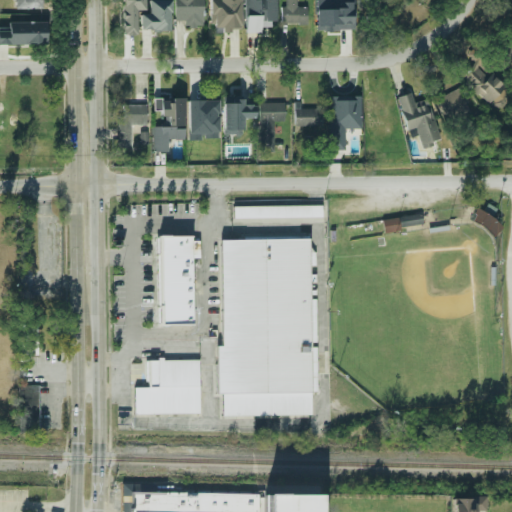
[(33,9),(33,0),(14,0),(14,9),(33,9)]
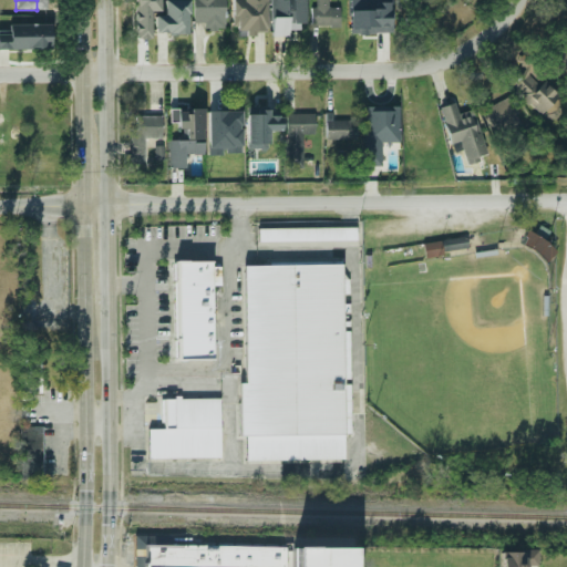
[(151,11),(160,11),(160,0),(134,0),(135,39),(151,39),(151,11)]
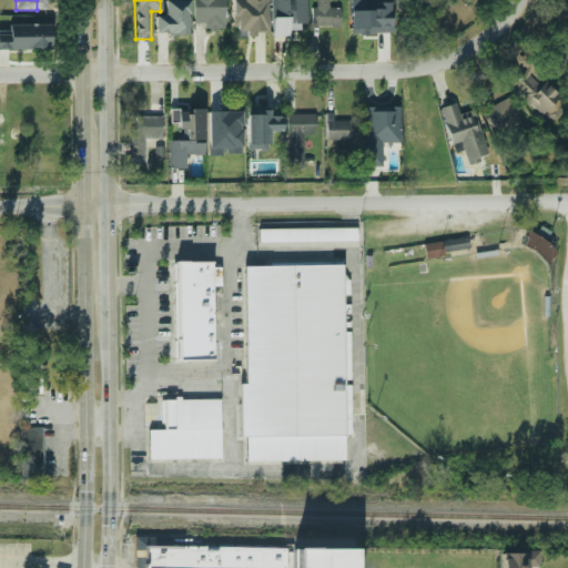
[(188,0),(172,0),(164,0),(165,16),(155,16),(155,34),(189,33),(188,0)]
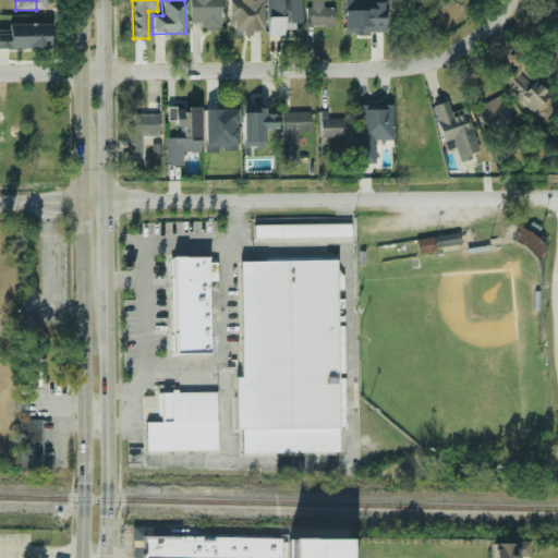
[(190,0),(191,23),(203,23),(203,29),(222,29),(221,0),(190,0)]
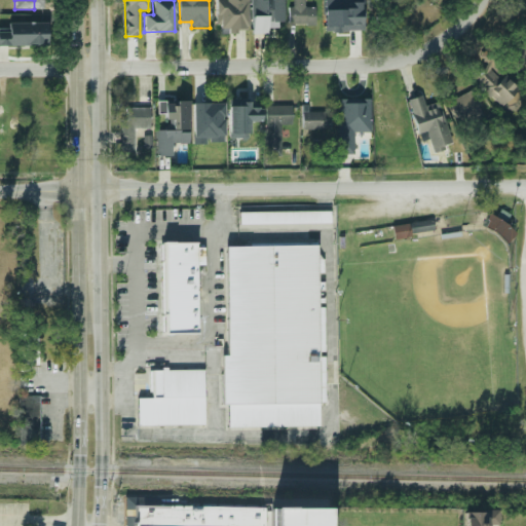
[(216,0),(217,31),(249,31),(247,0),(216,0)]
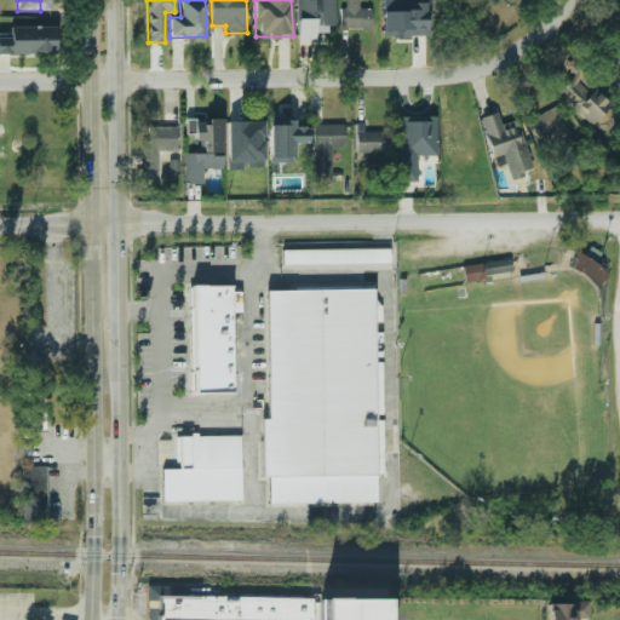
[(359,0),(340,0),(340,30),(371,30),(371,9),(359,9),(359,0)]
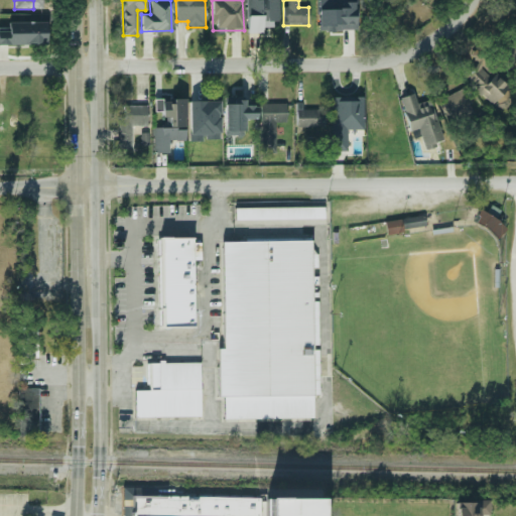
[(343,26),(342,0),(326,0),(326,10),(317,10),(317,26),(343,26)]
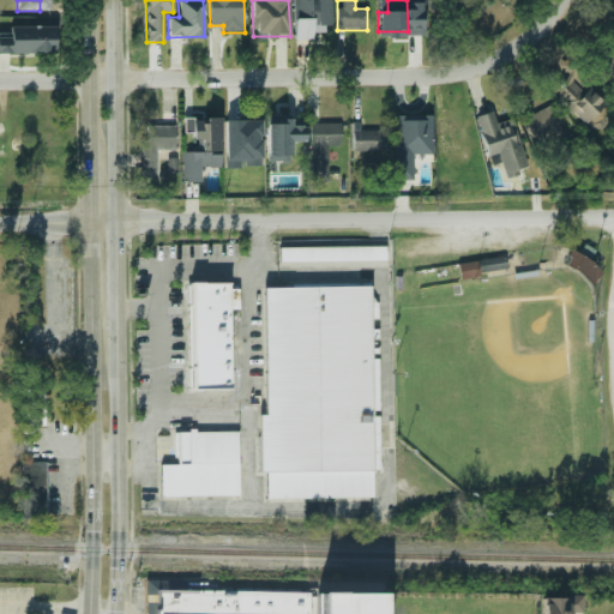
[(447,10),(447,0),(440,0),(428,0),(429,10),(447,10)]
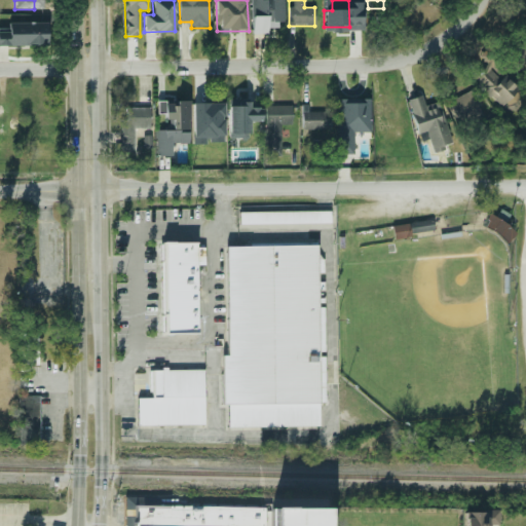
[(252,27),(280,26),(280,1),(252,2),(252,27)]
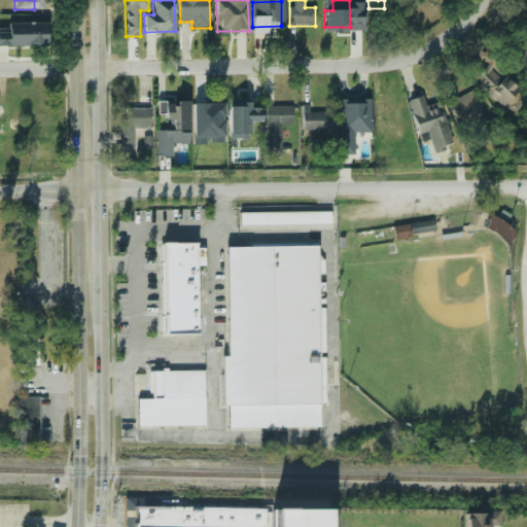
[(0,16),(0,43),(9,43),(9,16),(0,16)]
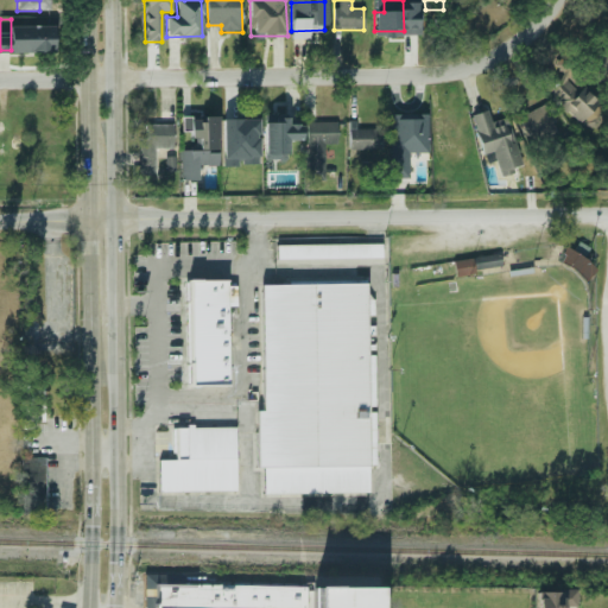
[(48,19),(18,19),(18,46),(48,46),(48,19)]
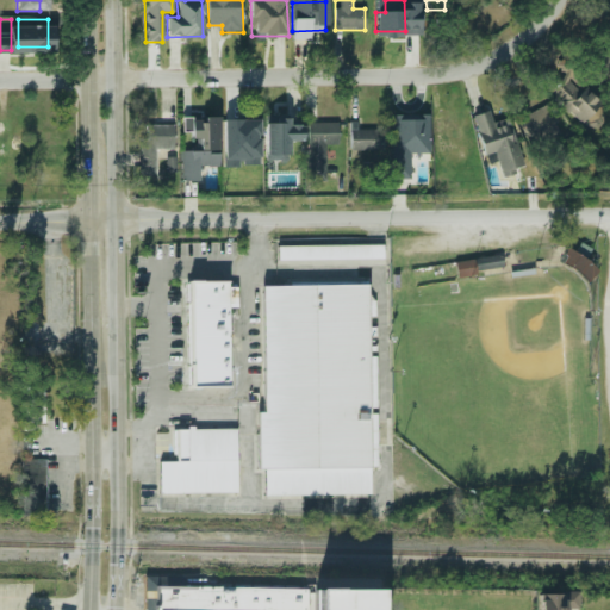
[(566,75),(552,91),(567,105),(565,107),(585,126),(604,106),(582,86),(592,75),(568,53),(555,66),(566,75)]
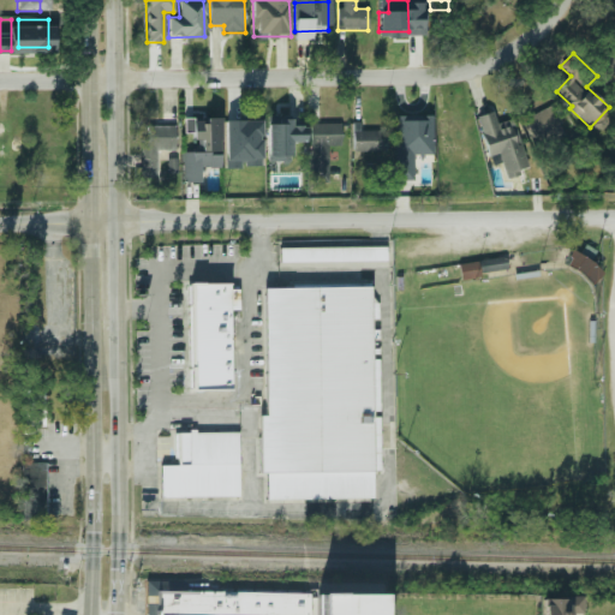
[(565,126),(542,107),(524,127),(545,148),(565,126)]
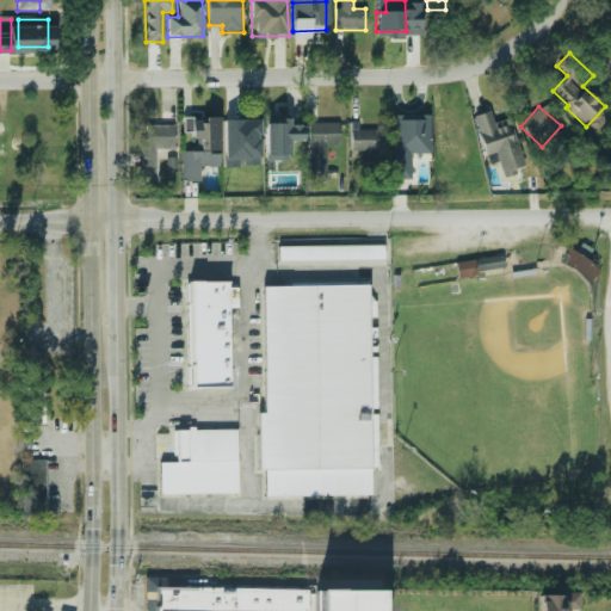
[(390,154),(417,154),(417,122),(390,122),(390,154)]
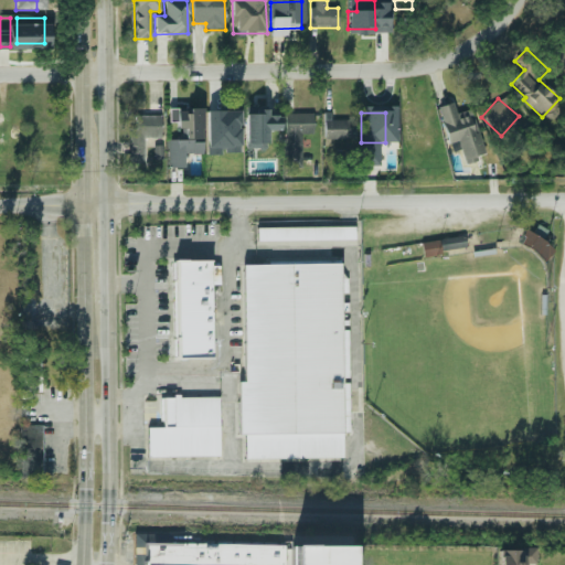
[(247,134),(277,134),(277,114),(247,114),(247,134)]
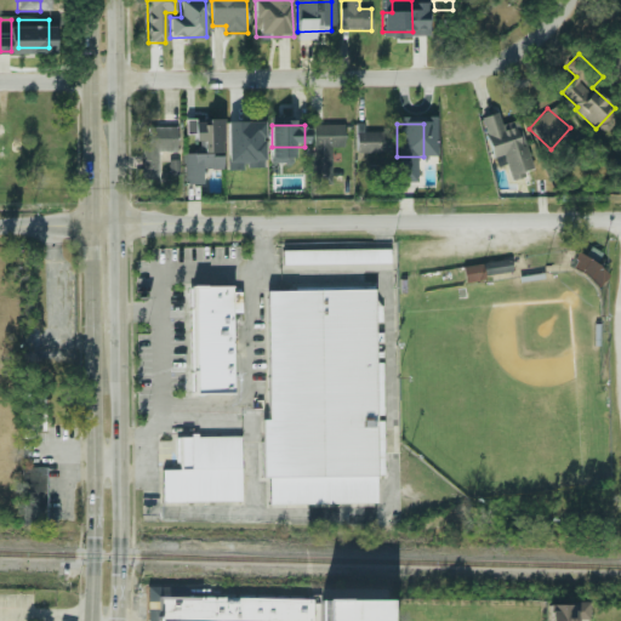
[(519,148),(513,125),(486,134),(493,157),(519,148)]
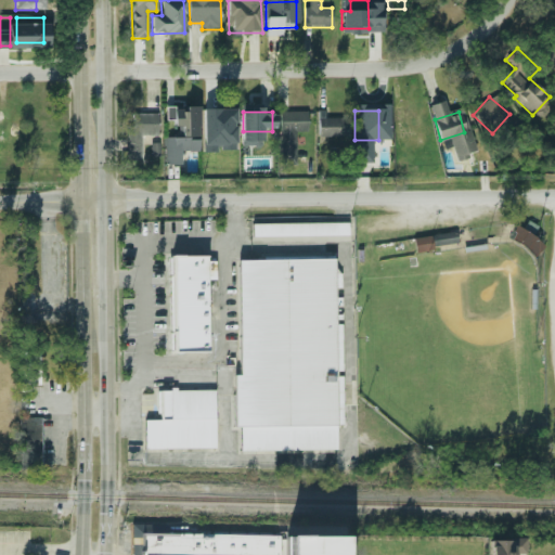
[(296,131),(308,131),(308,113),(279,113),(279,165),(296,165),(296,131)]
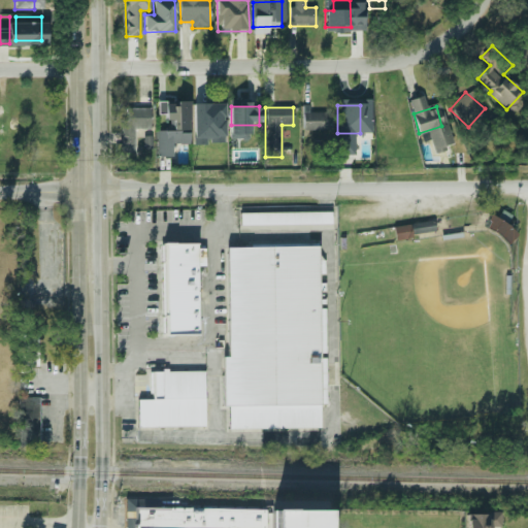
[(120,119),(120,154),(134,154),(134,129),(150,129),(150,108),(126,108),(126,119),(120,119)]
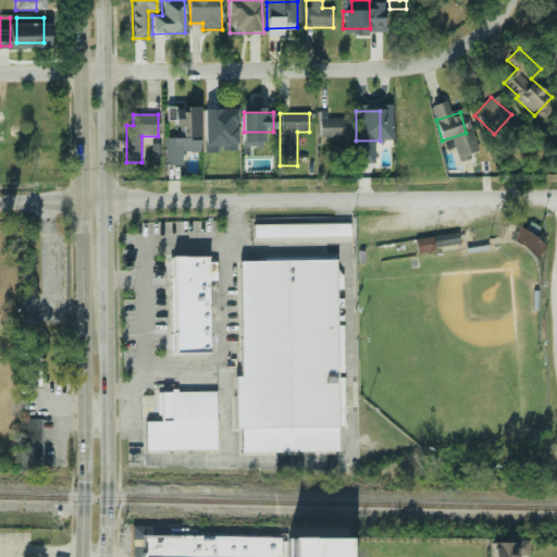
[(165,134),(196,134),(196,114),(165,114),(165,134)]
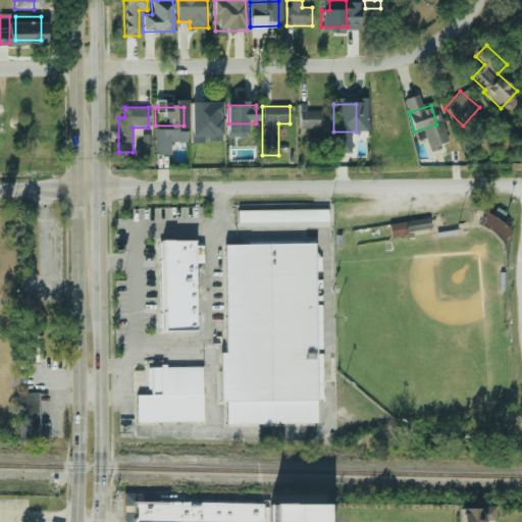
[(221,107),(193,107),(193,125),(221,125),(221,107)]
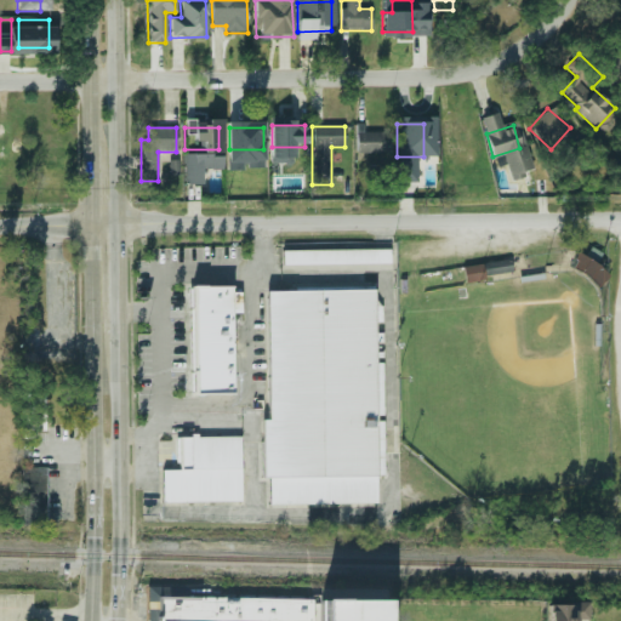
[(354,132),(354,154),(388,154),(388,132),(354,132)]
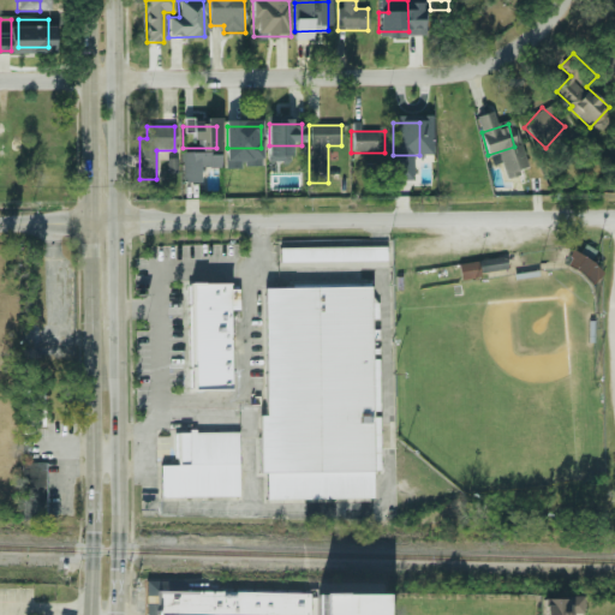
[(168,174),(179,173),(178,159),(168,159),(168,174)]
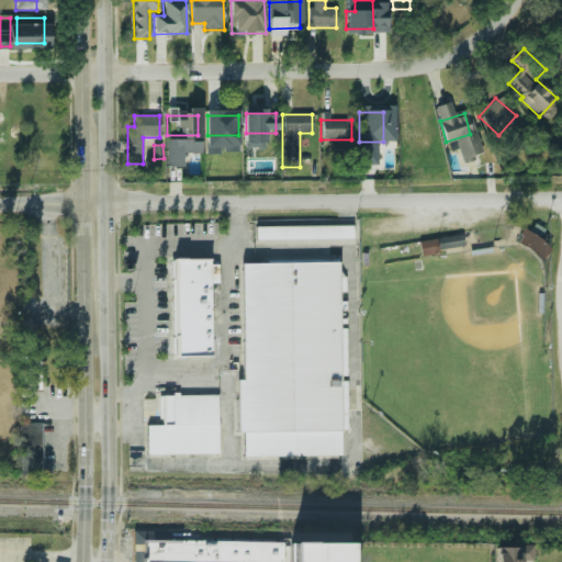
[(546,231),(536,223),(530,232),(540,238),(546,231)]
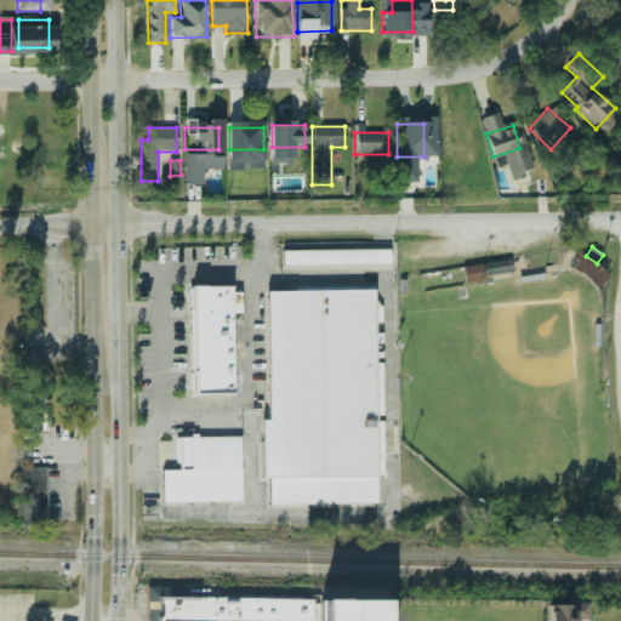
[(391,263),(391,249),(284,251),(284,265),(391,263)]
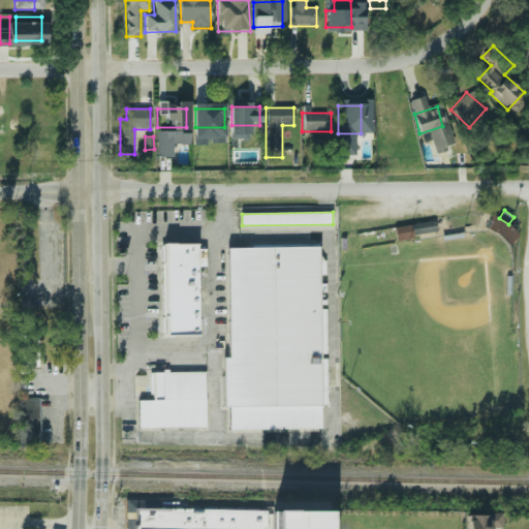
[(508,245),(518,235),(496,215),(487,225),(508,245)]
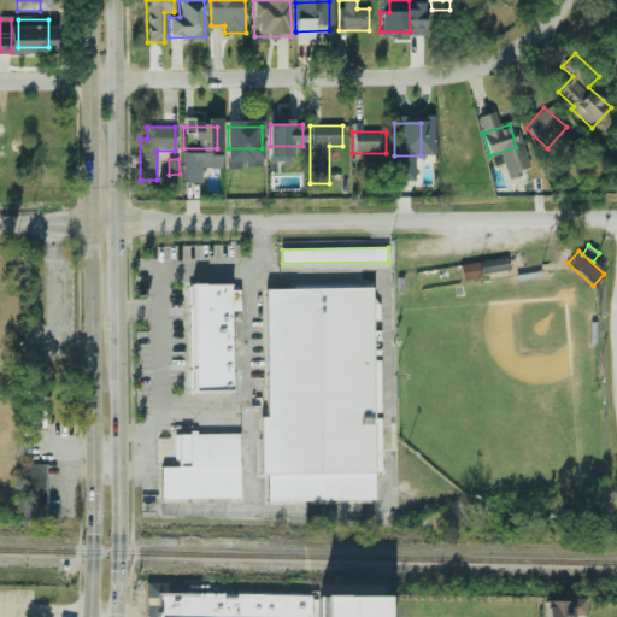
[(460,278),(509,275),(507,259),(459,263),(460,278)]
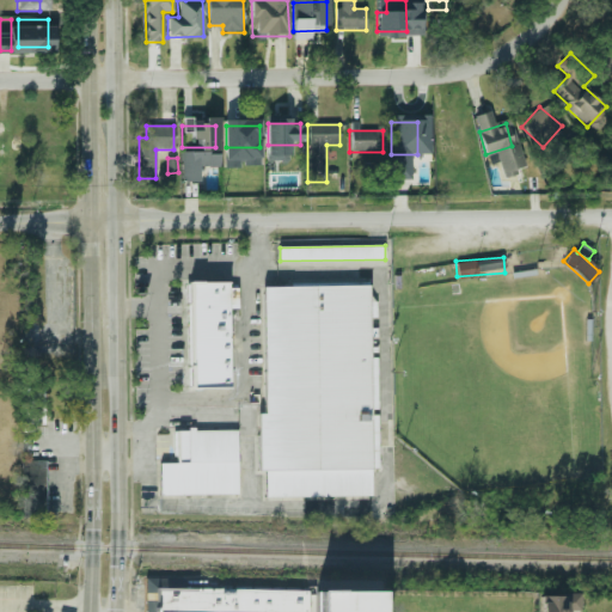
[(190,282),(231,281),(234,386),(194,389),(190,282)]
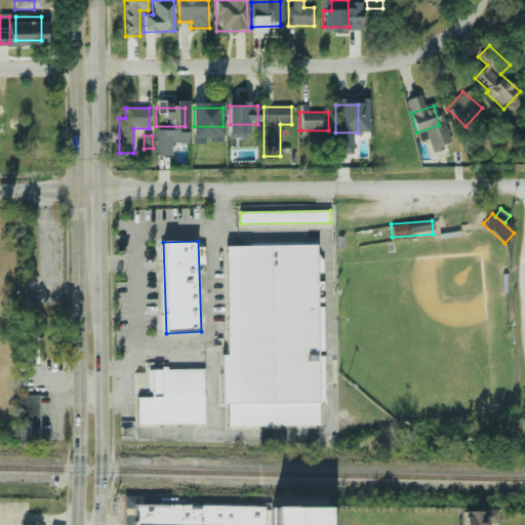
[(228,246),(317,243),(322,422),(233,426),(233,403),(226,404),(225,354),(231,354),(228,246)]
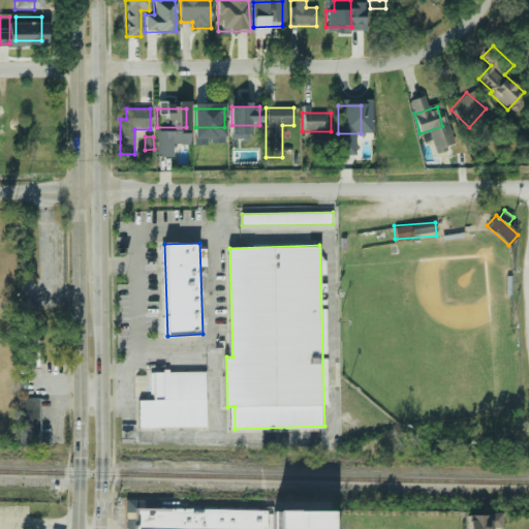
[(155,371),(208,369),(210,426),(143,428),(142,397),(156,397),(155,371)]
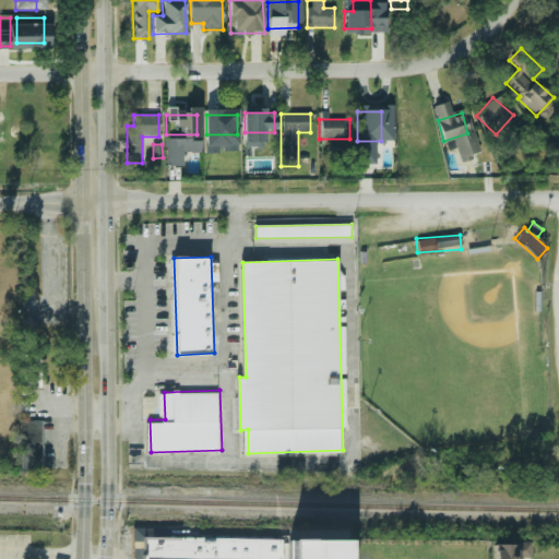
[(277,558),(138,558),(138,537),(277,539),(277,558)]
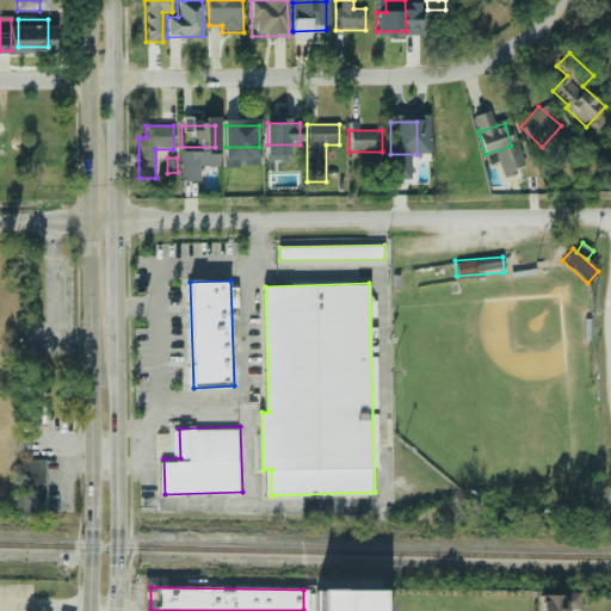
[(312,610),(312,590),(376,590),(376,610),(312,610)]
